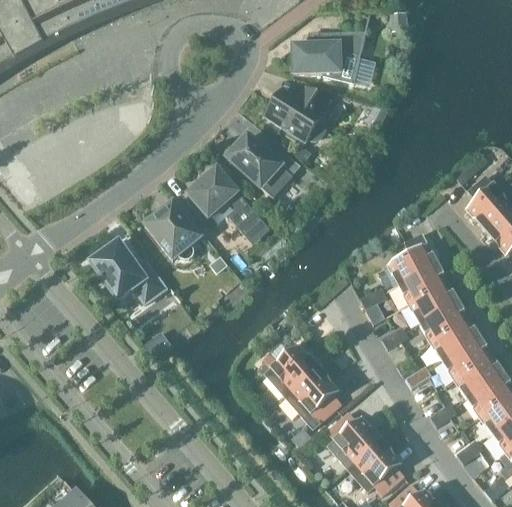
[(0,70),(15,61),(43,45),(73,31),(71,28),(89,21),(90,23),(107,16),(125,9),(142,3),(153,0),(11,0),(0,6),(0,70)]
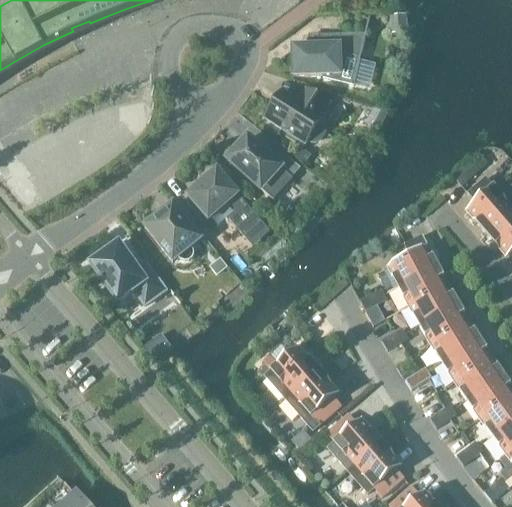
[(406,11),(389,12),(390,31),(407,30),(406,11)]
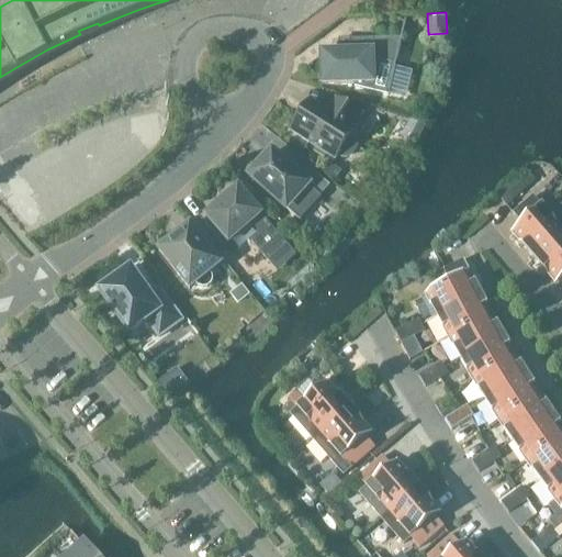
[(355,84),(371,92),(371,89),(388,93),(402,35),(343,36),(344,49),(322,51),(322,70),(318,74),(323,77),(323,81),(355,80),(355,84)]
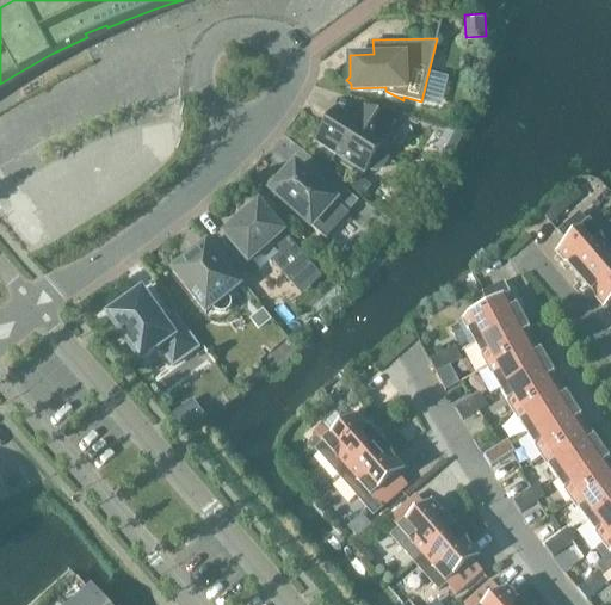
[(365,104),(356,119),(337,107),(316,139),(346,156),(344,161),(357,170),(359,166),(365,170),(368,164),(372,167),(377,167),(382,165),(387,156),(387,150),(384,147),(381,143),(384,139),(382,137),(393,122),(365,104)]
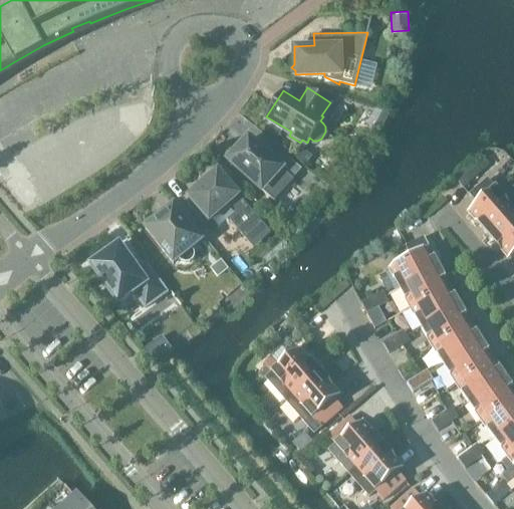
[(248,137),(229,159),(262,188),(273,198),(292,177),(301,167),(282,150),(274,160),(248,137)]
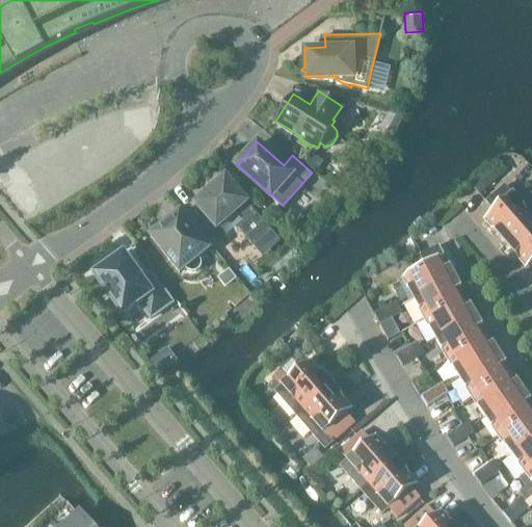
[(309,152),(303,160),(315,168),(316,166),(317,166),(322,159),(315,154),(314,155),(309,152)]
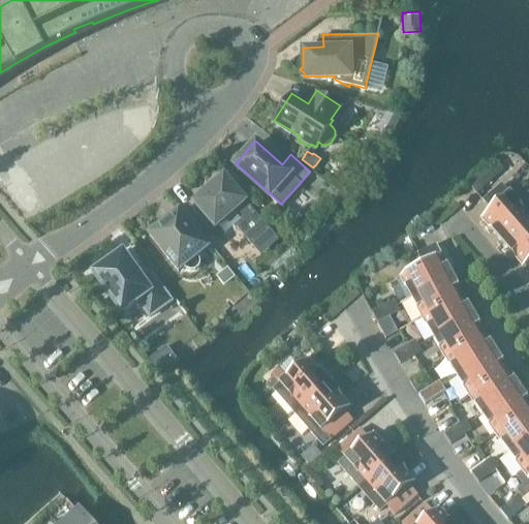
[(236,223),(250,240),(268,224),(224,174),(193,201),(215,225),(237,207),(245,216),(236,223)]
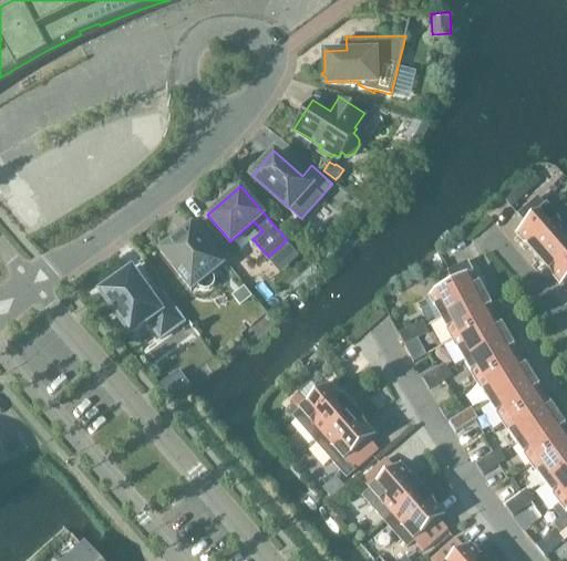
[(527,222),(517,231),(538,256),(566,230),(566,208),(563,204),(554,211),(538,194),(517,211),(527,222)]
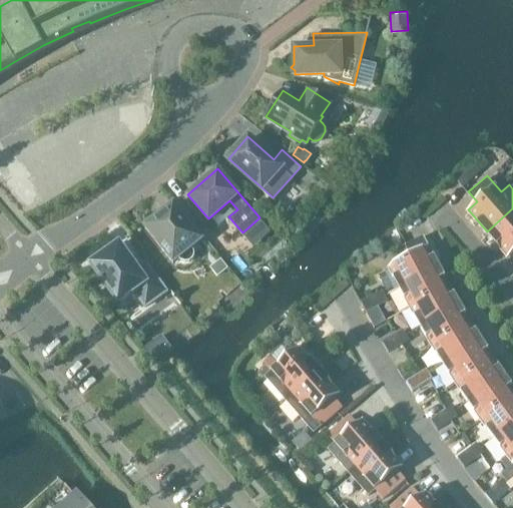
[(196,241),(187,229),(192,226),(173,202),(145,225),(173,261),(179,256),(181,258),(185,259),(189,260),(192,257),(192,254),(192,249),(190,246),(196,241)]
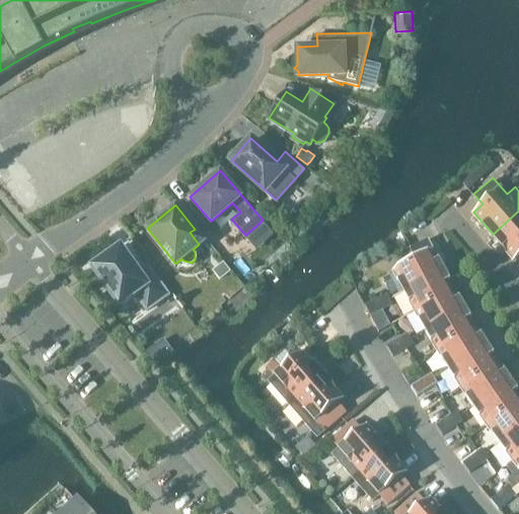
[(319,205),(309,216),(318,224),(328,213),(319,205)]
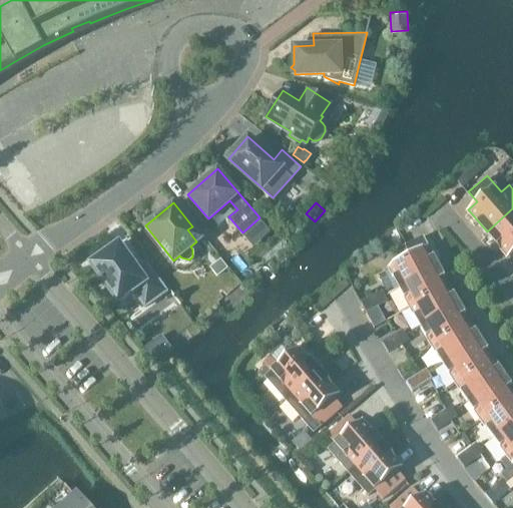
[(512,208),(487,231),(507,255),(512,248),(512,208)]
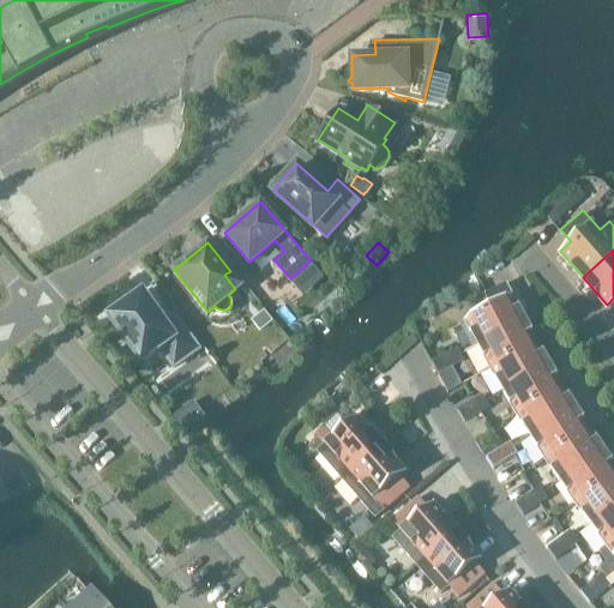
[(465,318),(477,342),(523,317),(505,282),(486,292),(492,304),(465,318)]
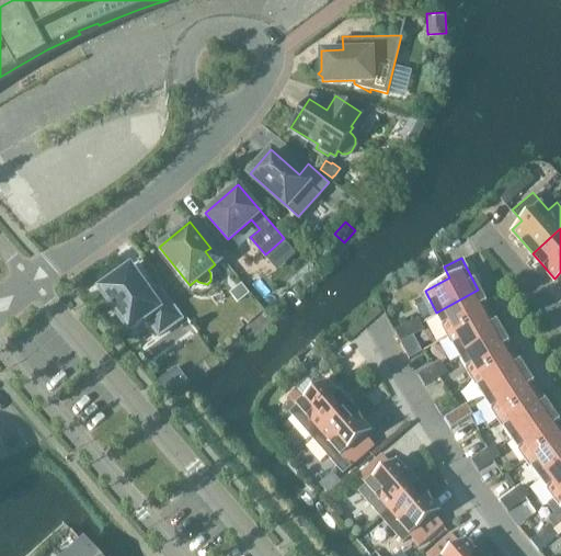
[(129,268),(125,271),(123,269),(104,282),(105,284),(101,288),(129,327),(146,316),(158,333),(182,316),(159,285),(148,294),(129,268)]
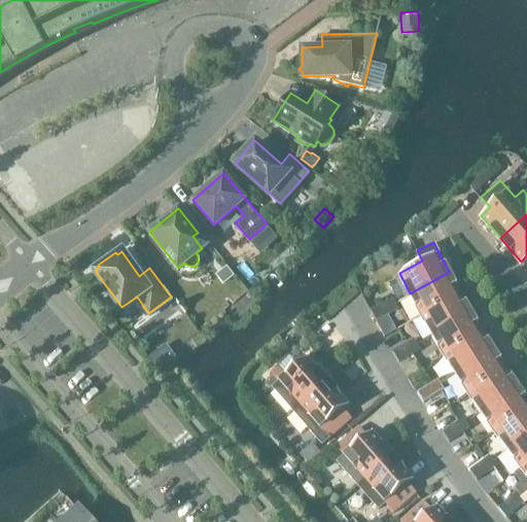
[(226,263),(215,272),(222,281),(234,273),(226,263)]
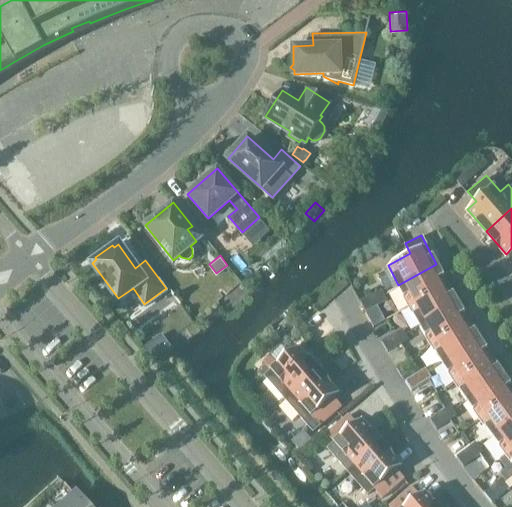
[(398,285),(408,304),(447,283),(436,264),(398,285)]
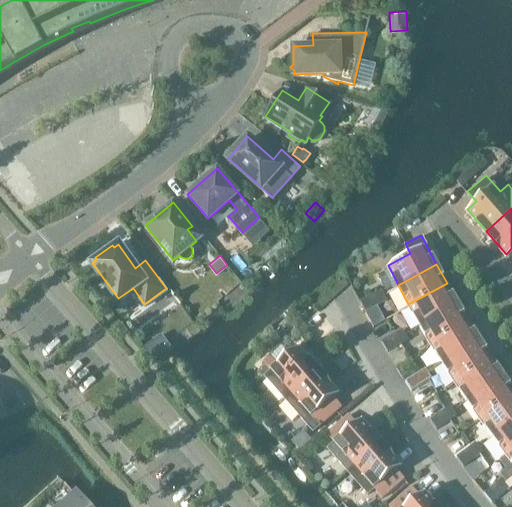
[(408,304),(419,323),(457,302),(447,283),(408,304)]
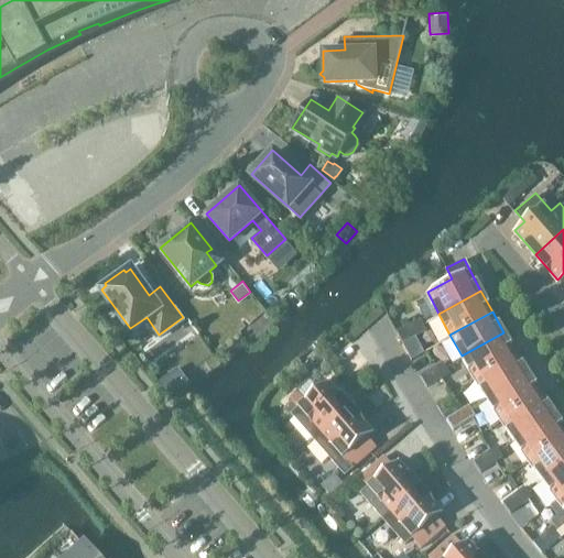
[(420,317),(408,323),(414,335),(425,328),(420,317)]
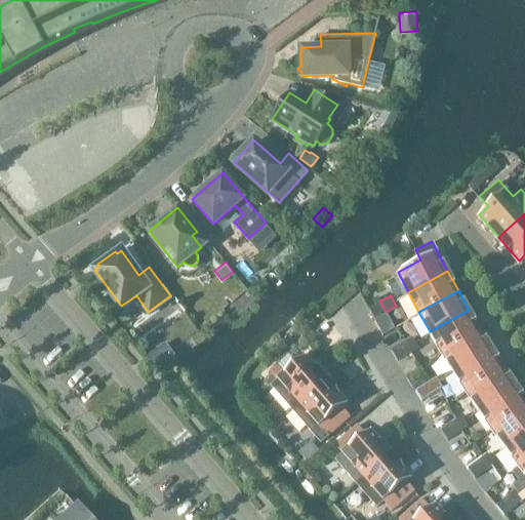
[(386,312),(379,301),(368,307),(374,318),(386,312)]
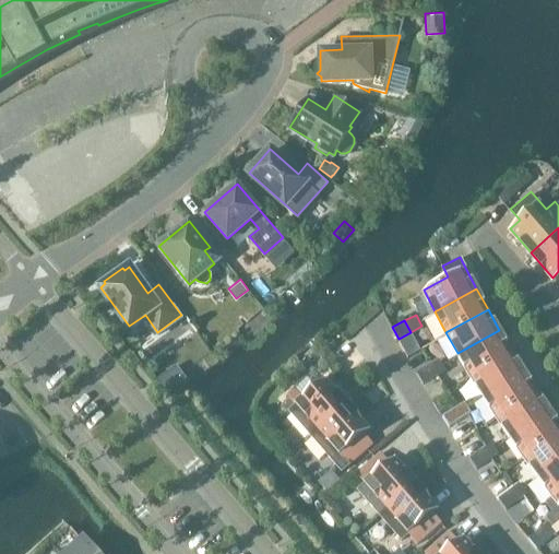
[(458,353),(471,375),(511,350),(499,330),(458,353)]
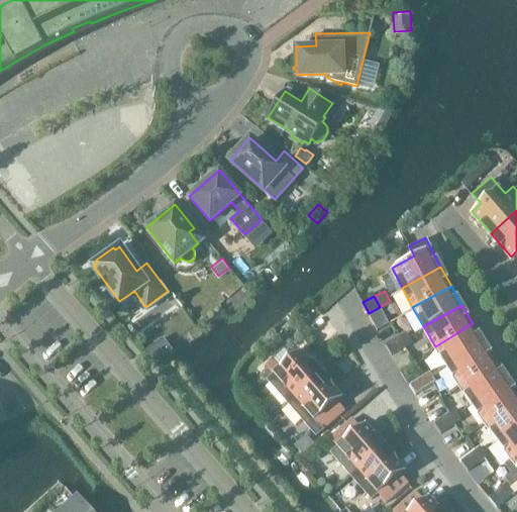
[(305,311),(300,316),(305,322),(310,317),(305,311)]
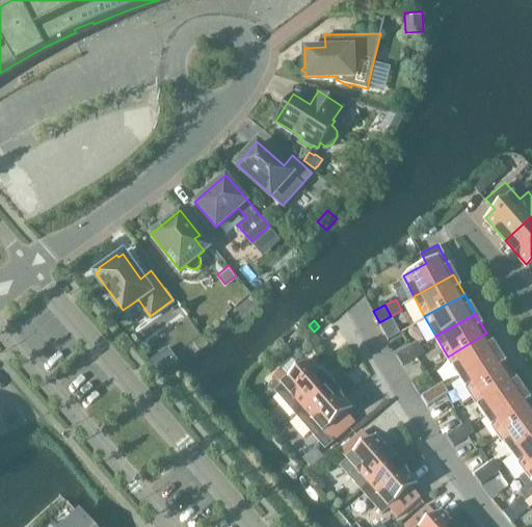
[(448,357),(459,376),(498,351),(486,333),(448,357)]
